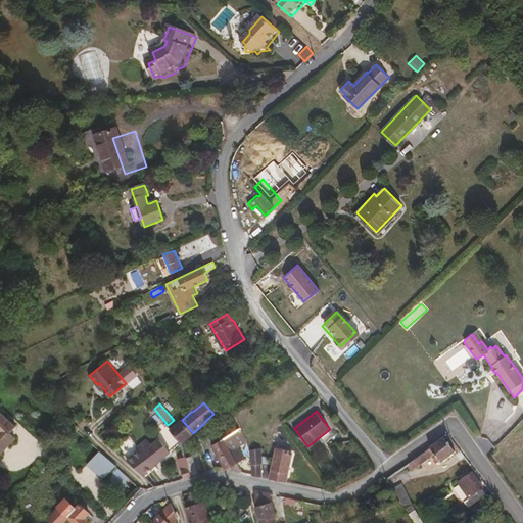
[(14,441),(14,439),(10,435),(16,429),(1,415),(0,416),(0,458),(3,455),(3,453),(6,448),(8,448),(14,441)]
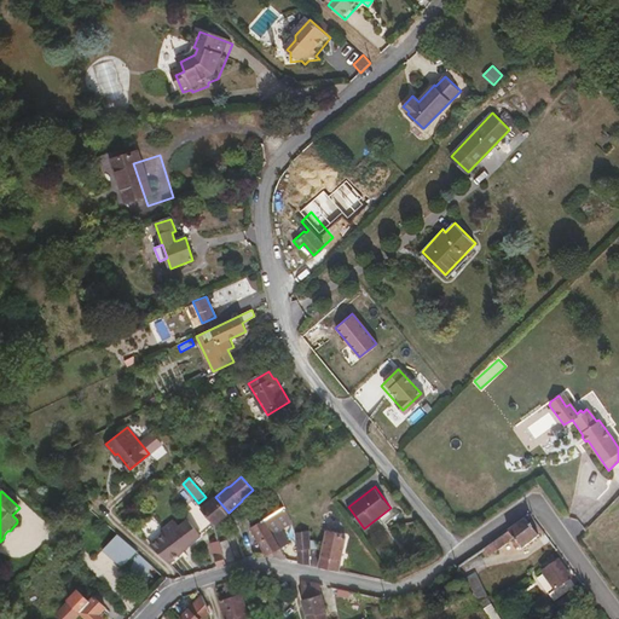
[(229,513),(215,497),(202,509),(214,525),(229,513)]
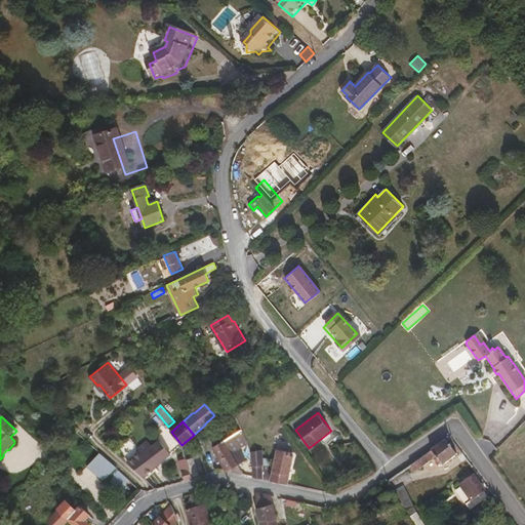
[(234,452),(248,443),(243,433),(242,429),(241,429),(240,431),(223,441),(238,467),(245,461),(241,455),(237,457),(234,452)]
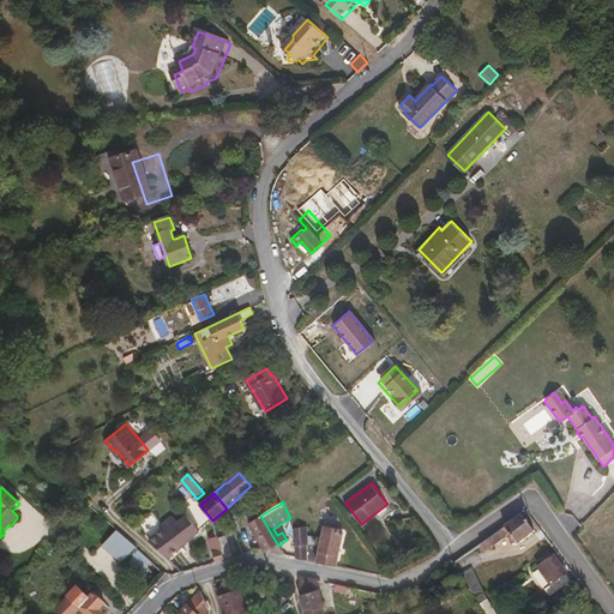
[(278,546),(260,516),(248,523),(250,524),(248,525),(260,547),(263,547),(265,552),(268,552),(270,549),(272,553),(283,554),(278,546)]
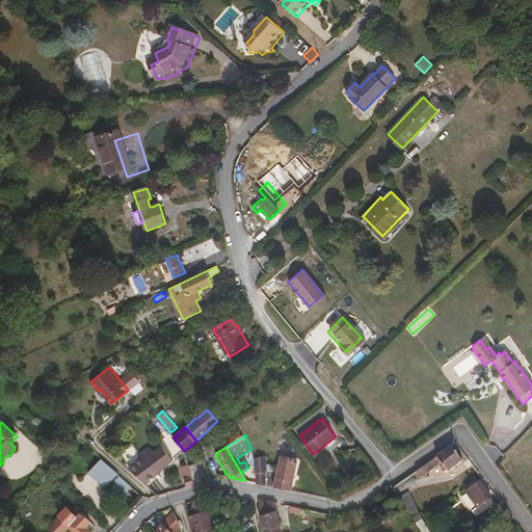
[(449,471),(461,461),(451,447),(437,456),(416,471),(420,477),(439,463),(442,468),(442,470),(443,471),(444,471),(445,469),(446,470),(448,471),(449,471)]
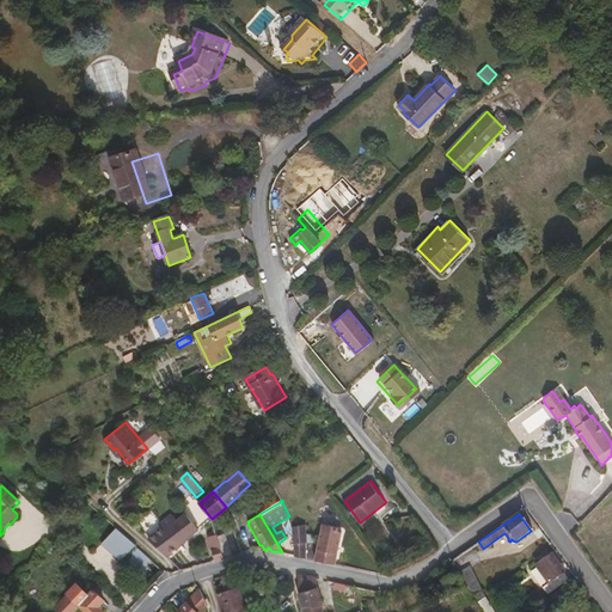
[(167,557),(199,530),(185,515),(177,522),(171,515),(159,526),(161,528),(150,540),(167,557)]
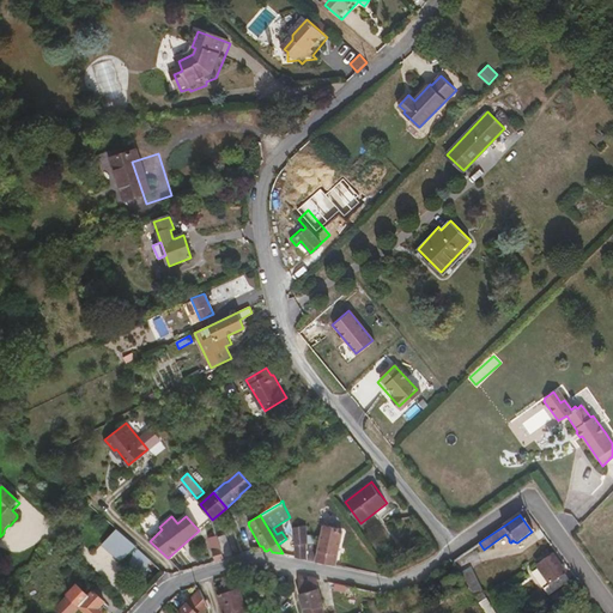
[(314,544),(314,535),(307,535),(307,525),(293,527),(298,541),(297,557),(309,559),(308,544),(314,544)]
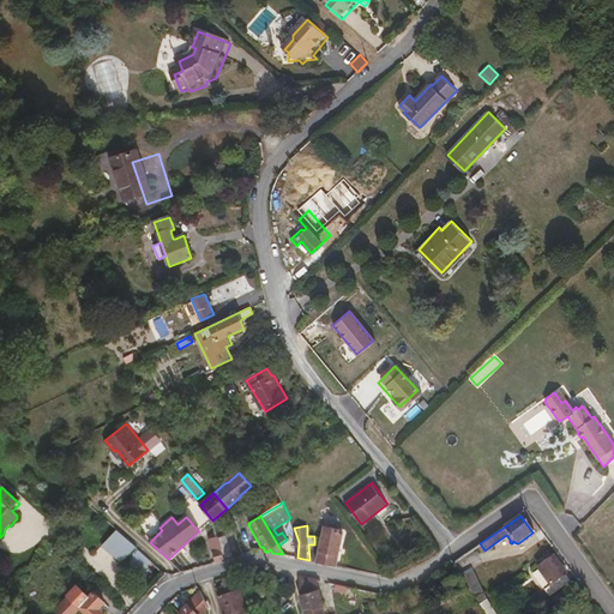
[(336,567),(342,534),(338,533),(338,529),(324,527),(317,561),(336,567)]
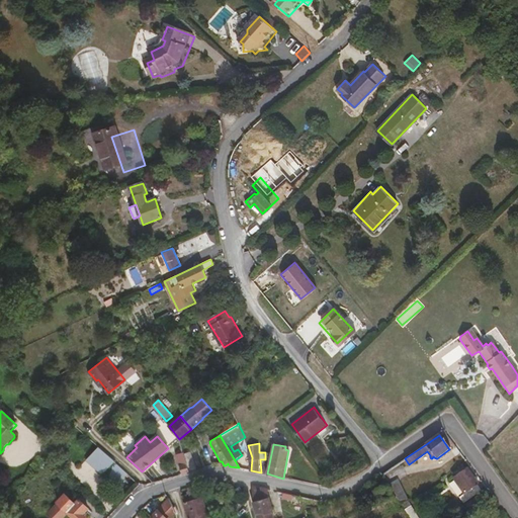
[(128,475),(112,458),(99,447),(87,460),(103,475),(105,471),(118,485),(128,475)]
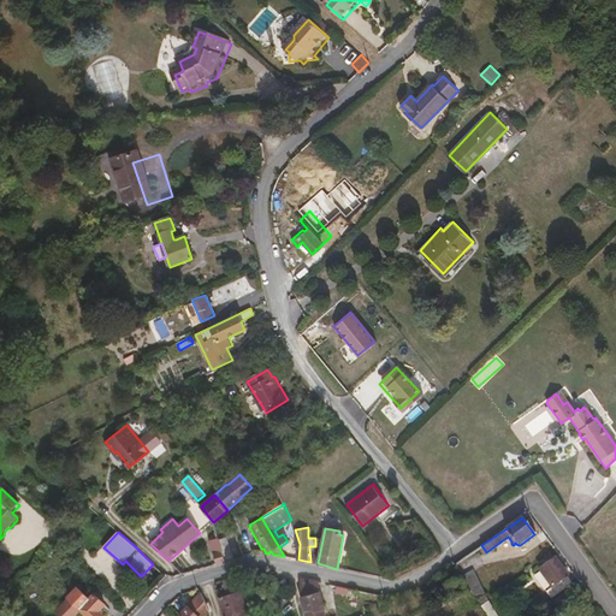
[(225,562),(219,540),(218,538),(209,540),(217,564),(225,562)]
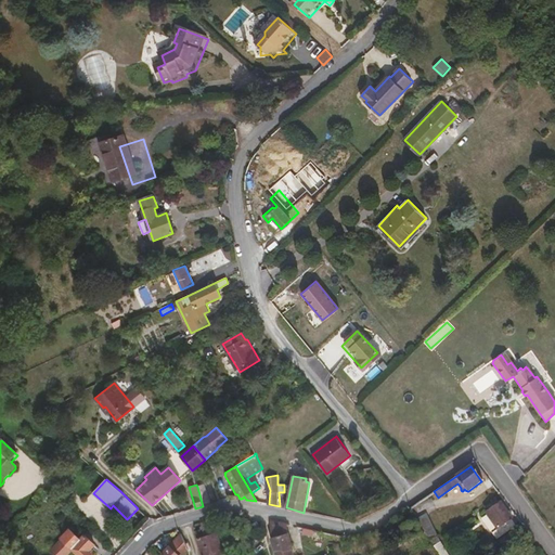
[(210,504),(205,485),(197,487),(203,506),(210,504)]
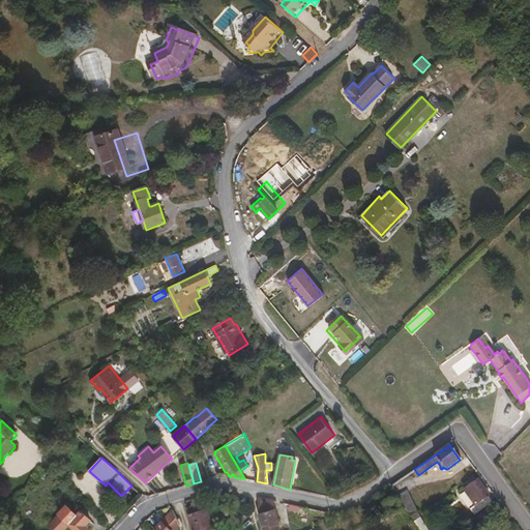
[(490,495),(478,480),(465,491),(475,505),(490,495)]
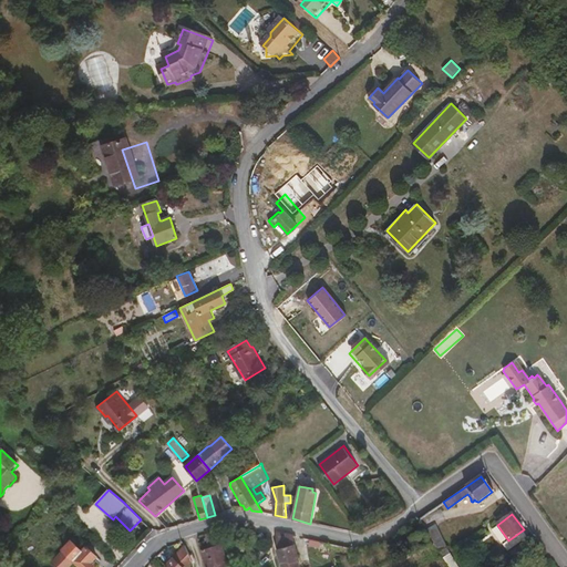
[(436,524),(428,528),(439,554),(449,549),(436,524)]
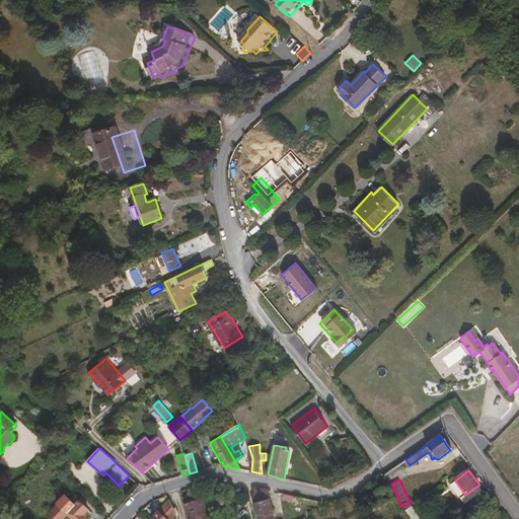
[(201,498),(199,487),(198,486),(189,490),(192,502),(201,498)]
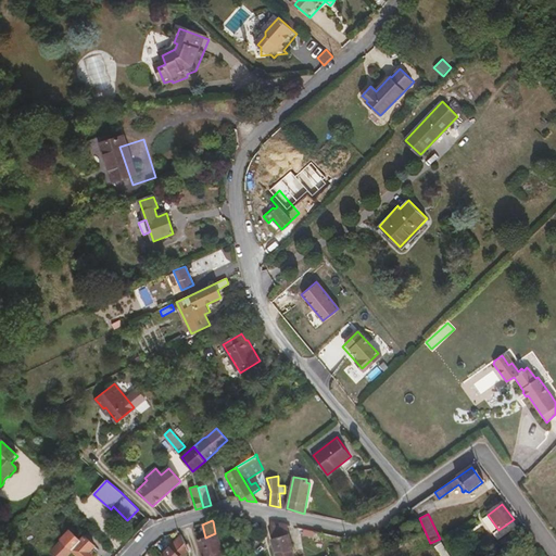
[(286,534),(287,526),(274,522),(270,526),(270,533),(272,539),(286,534)]
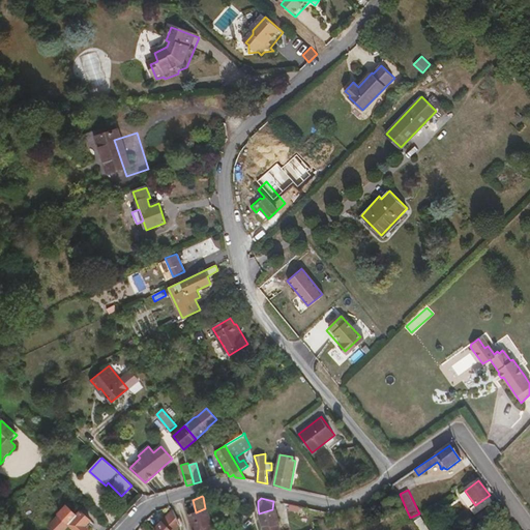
[(403,510),(398,498),(386,503),(386,504),(391,516),(403,510)]
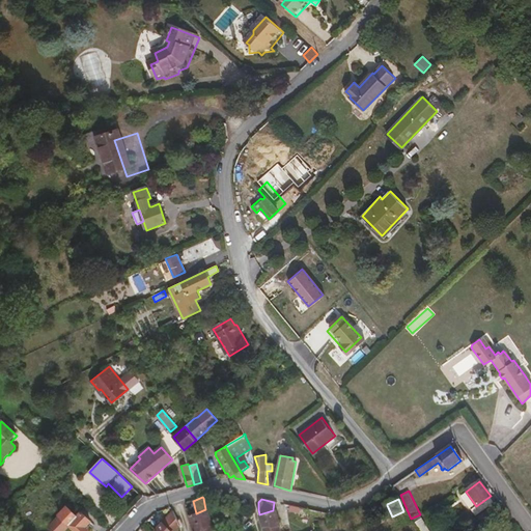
[(307,519),(309,509),(290,506),(289,510),(299,512),(298,516),(307,519)]
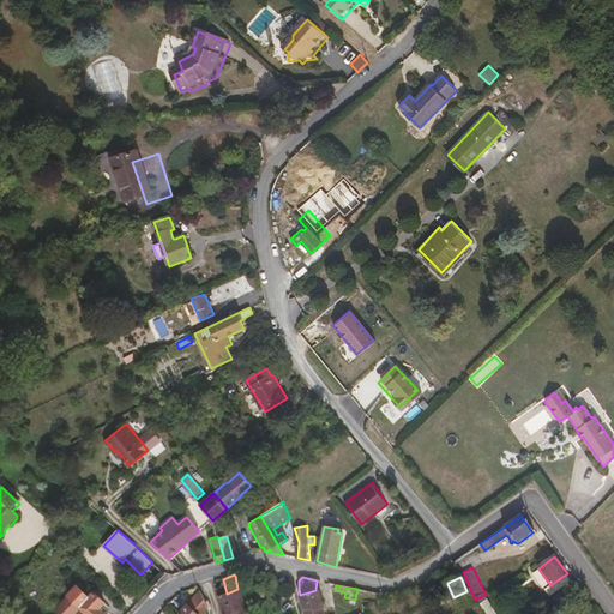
[(98,609),(104,603),(95,593),(89,599),(78,587),(55,609),(60,613),(73,613),(80,608),(86,613),(100,613),(101,613),(98,609)]
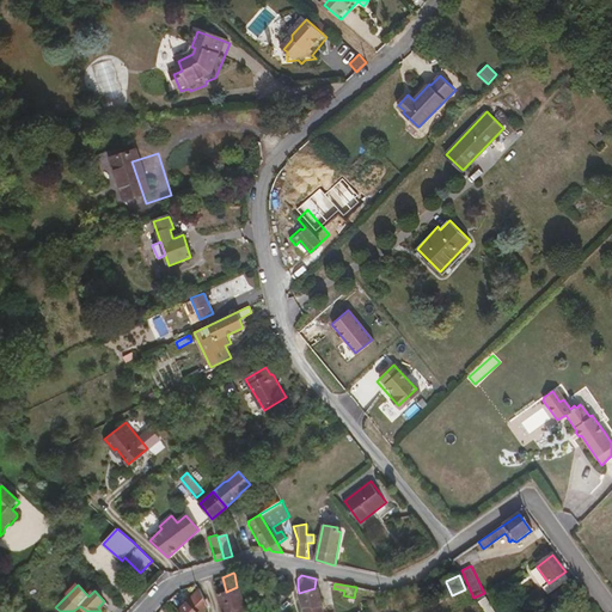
[(245,611),(239,588),(238,587),(237,587),(226,592),(218,594),(222,611),(245,611)]
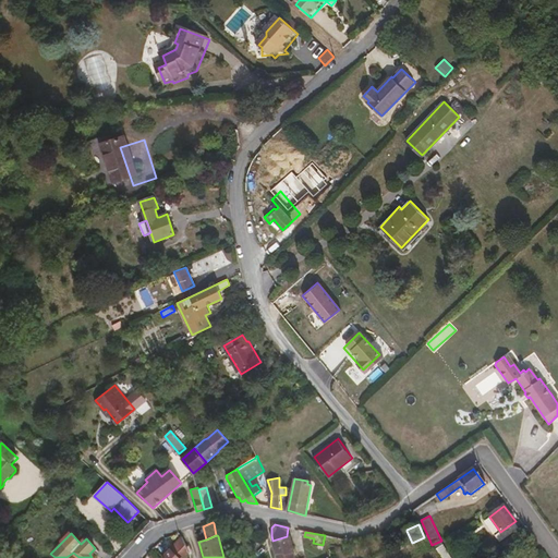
[(293,557),(287,536),(273,541),(274,546),(277,557),(293,557)]
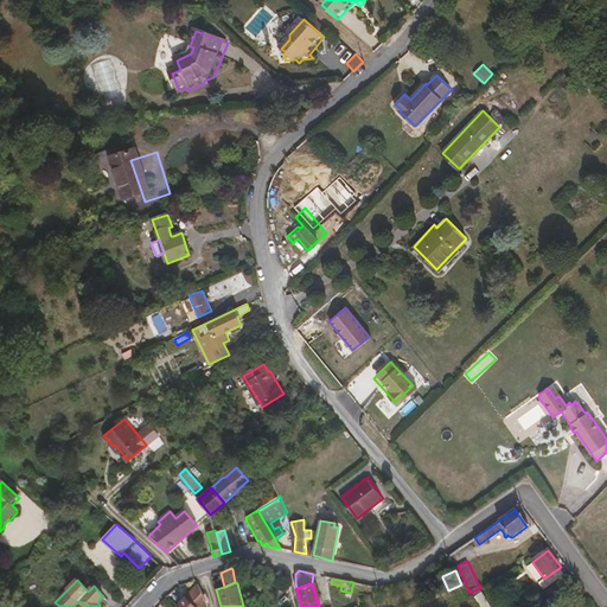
[(202,606),(206,604),(204,593),(203,589),(198,586),(178,606),(202,606)]
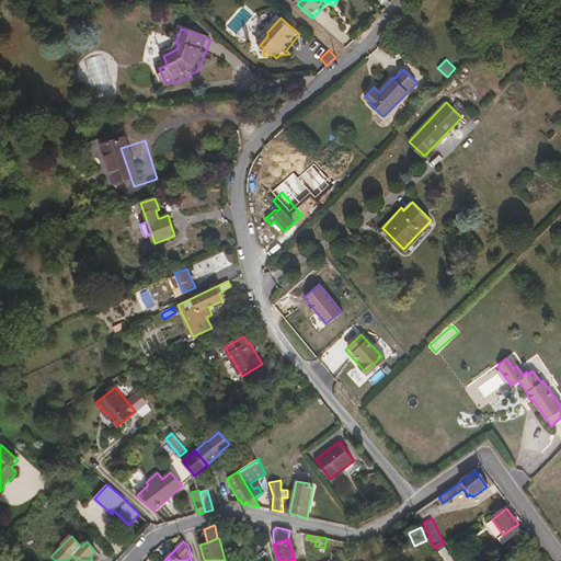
[(523,550),(515,541),(506,548),(514,558),(523,550)]
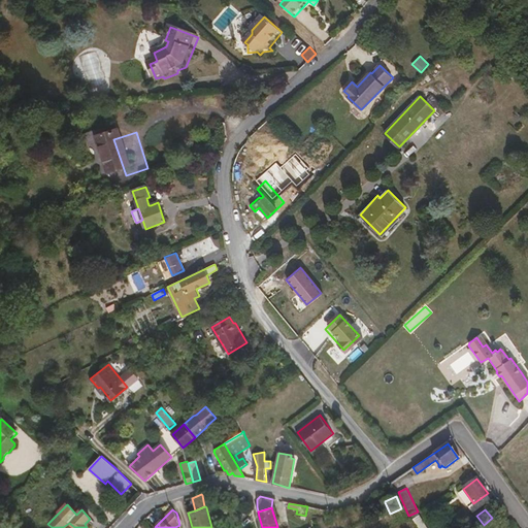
[(418,527),(427,527),(420,515),(413,519),(418,527)]
